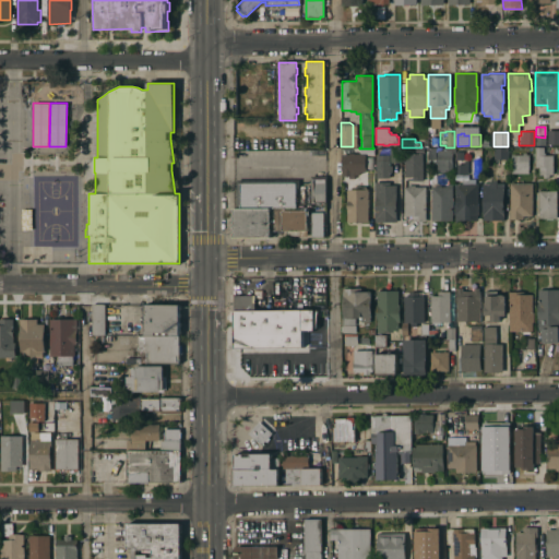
[(535,147),(544,146),(544,152),(545,152),(545,155),(552,155),(552,175),(549,175),(549,178),(543,178),(543,175),(539,175),(539,167),(535,167),(535,154),(535,147)]
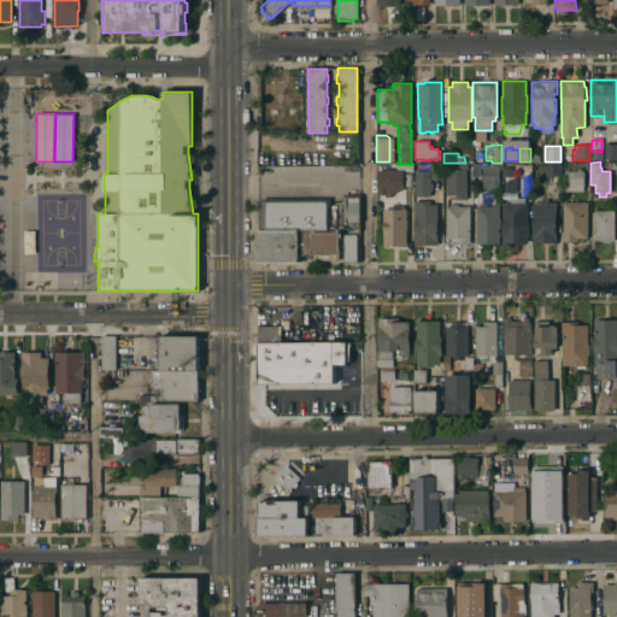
[(501,163),(501,169),(499,169),(499,188),(492,188),(492,189),(482,189),(482,165),(492,165),(492,163),(501,163)]
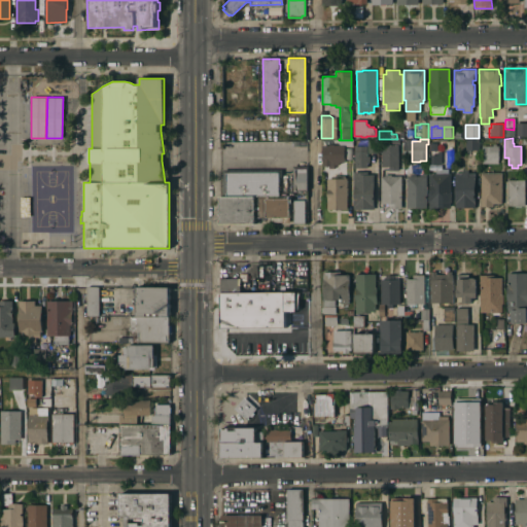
[(478,139),(478,150),(465,150),(464,139),(478,139)]
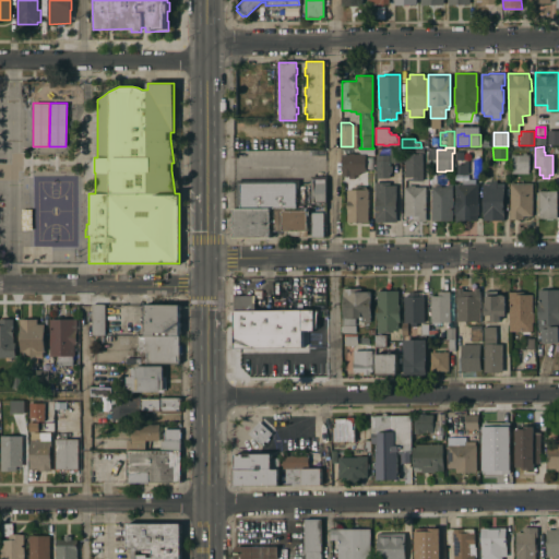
[(373,155),(365,155),(365,173),(358,173),(358,175),(354,175),(354,178),(348,178),(348,176),(342,176),(342,173),(341,173),(341,154),(348,154),(348,153),(354,153),(354,154),(359,154),(359,149),(373,149),(373,155)]
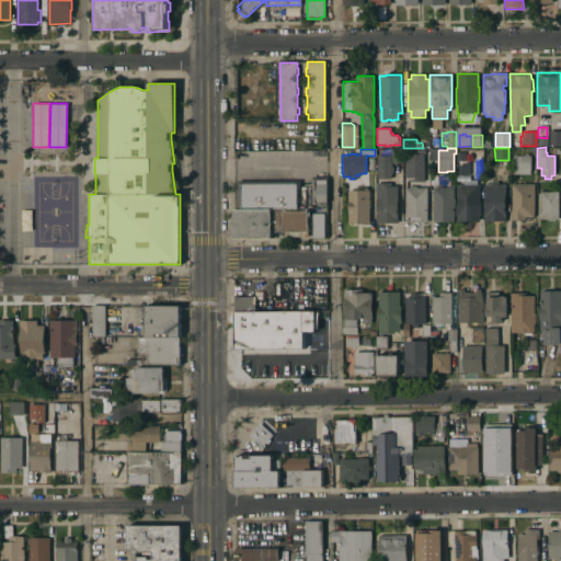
[(401,162),(391,162),(391,149),(401,149),(401,162)]
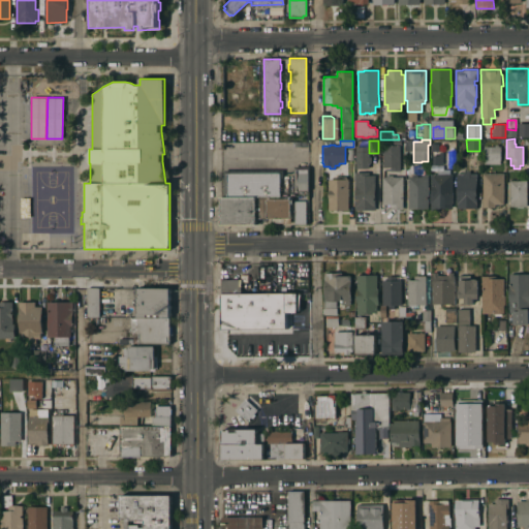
[(444,141),(444,149),(435,149),(435,142),(444,141)]
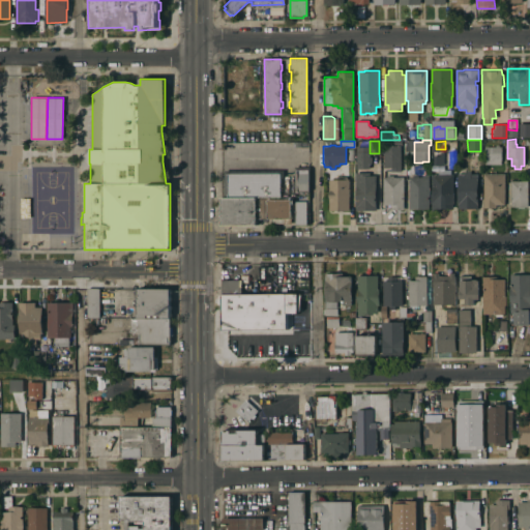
[(401,171),(390,171),(390,168),(383,168),(383,152),(384,152),(384,145),(392,145),(392,143),(396,143),(396,145),(400,145),(401,171)]
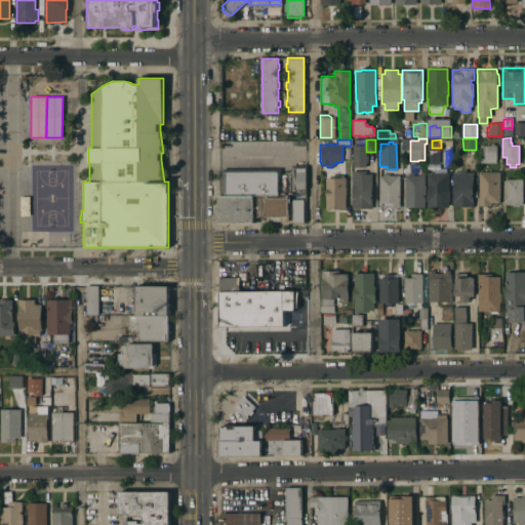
[(490,145),(490,144),(494,144),(494,145),(496,145),(496,159),(495,159),(495,163),(480,162),(480,158),(480,145),(490,145)]
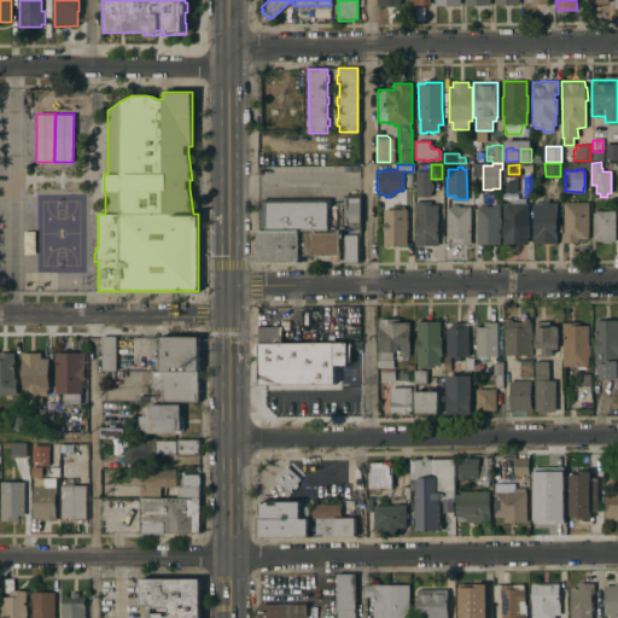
[(430,182),(432,182),(433,191),(430,191),(430,197),(415,197),(415,191),(414,191),(414,188),(415,188),(415,172),(430,170),(430,182)]
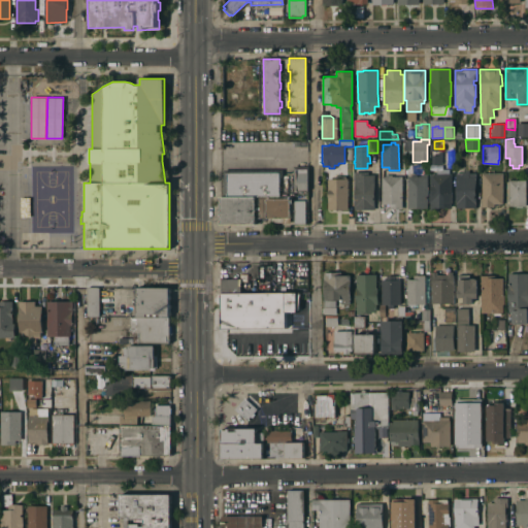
[(452,165),(453,149),(430,147),(429,164),(452,165)]
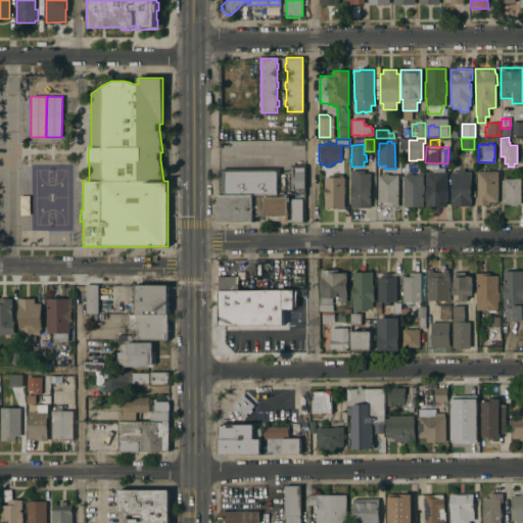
[(304,164),(304,189),(293,189),(293,187),(290,187),(290,164),(304,164)]
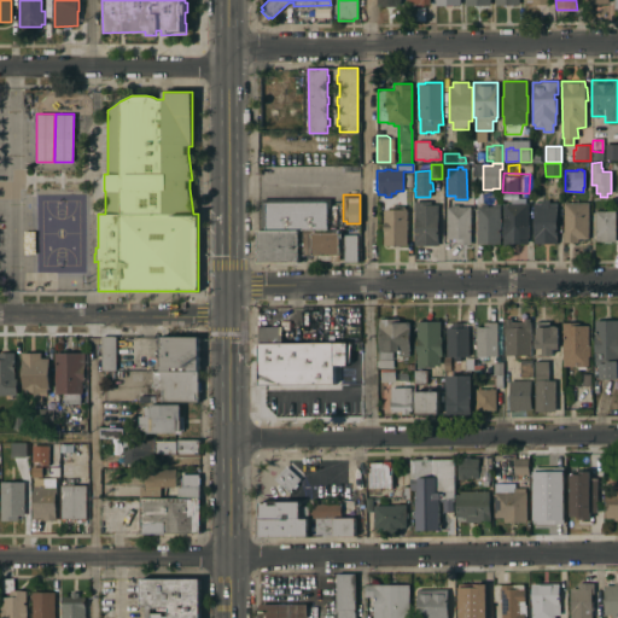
[(261,199),(330,198),(330,208),(327,208),(327,229),(318,229),(261,231),(261,199)]
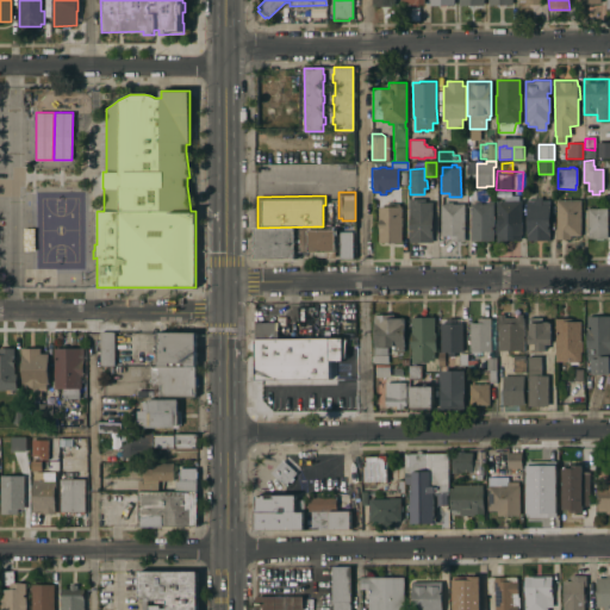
[(510,201),(510,197),(516,197),(516,200),(521,200),(521,222),(522,234),(521,234),(521,240),(497,240),(497,201),(510,201)]
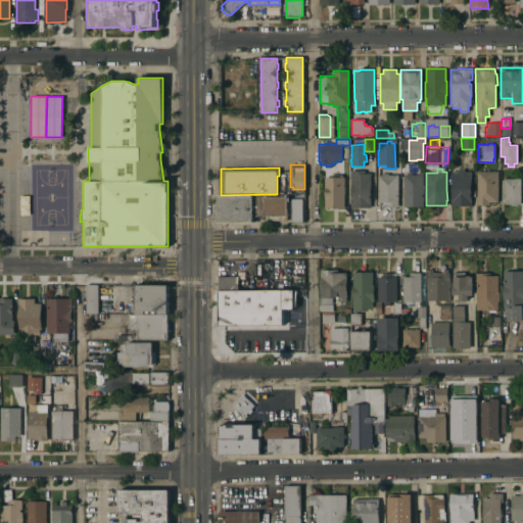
[(471,205),(452,205),(452,198),(450,198),(450,172),(458,172),(458,170),(464,170),(464,172),(471,172),(471,205)]
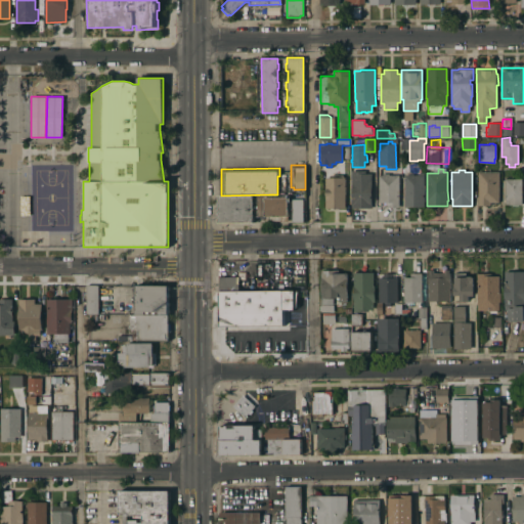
[(370,208),(351,208),(351,171),(364,171),(364,173),(370,173),(370,208)]
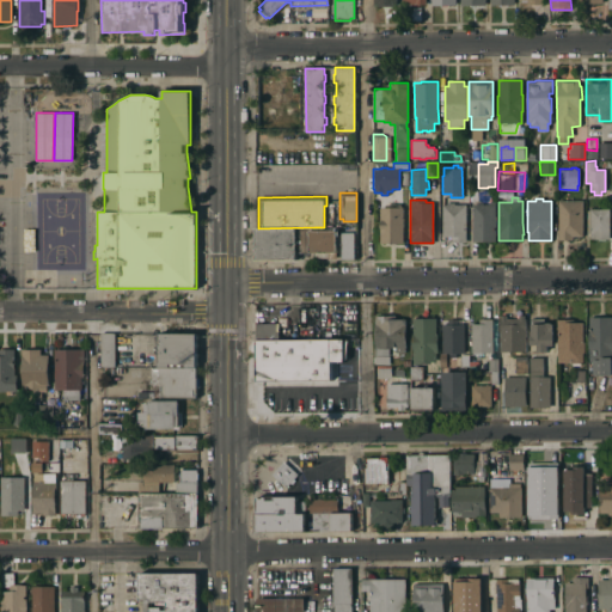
[(582,200),(582,236),(573,237),(573,239),(558,239),(558,200),(582,200)]
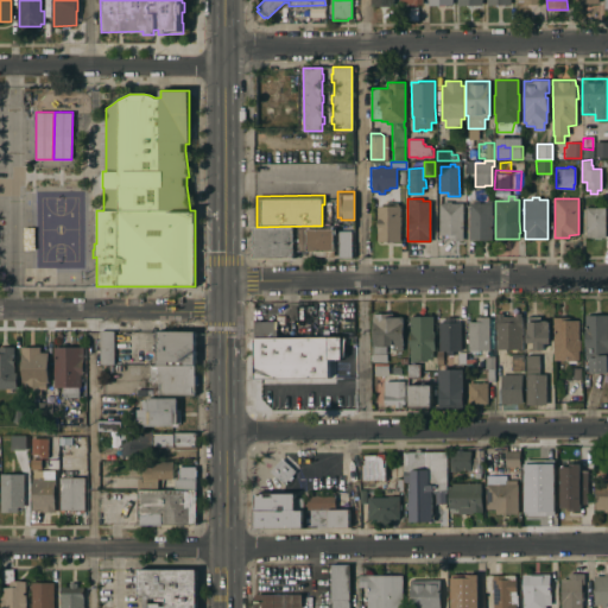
[(473,203),(473,200),(479,200),(479,203),(485,203),(485,201),(492,201),(492,239),(469,240),(468,203),(473,203)]
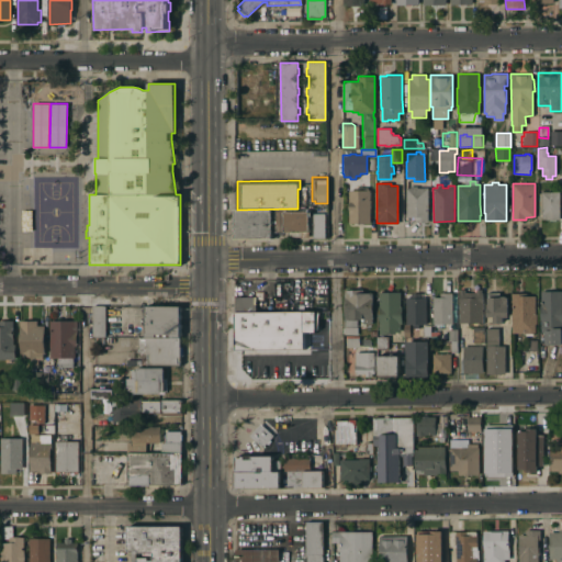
[(370,193),(370,197),(370,201),(371,201),(371,206),(370,206),(370,216),(371,216),(371,222),(370,222),(370,223),(369,223),(369,224),(350,224),(350,223),(348,223),(348,222),(348,216),(348,190),(357,190),(357,186),(361,186),(361,188),(368,188),(368,190),(370,190),(370,193)]
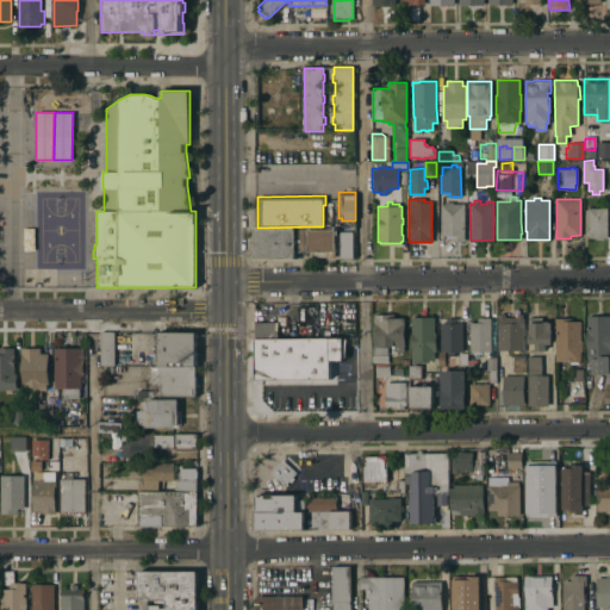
[(465,241),(449,241),(449,235),(441,236),(440,204),(444,204),(444,201),(453,201),(453,204),(464,203),(465,241)]
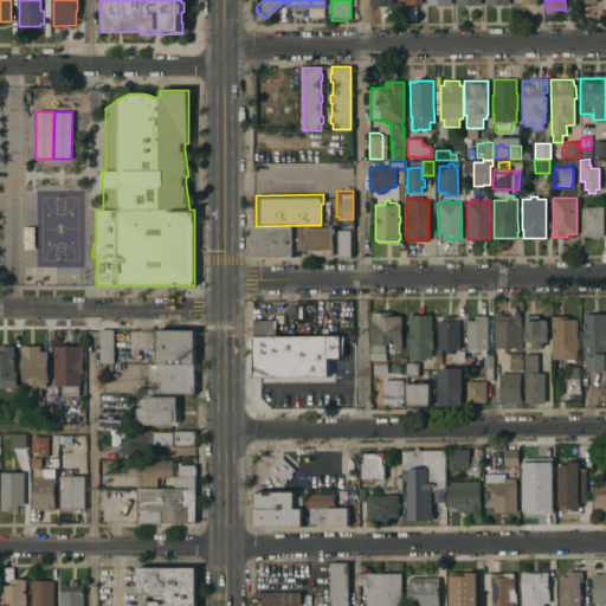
[(603,207),(604,237),(600,237),(600,238),(592,238),(592,237),(588,237),(588,236),(585,236),(585,230),(584,230),(584,207),(603,207)]
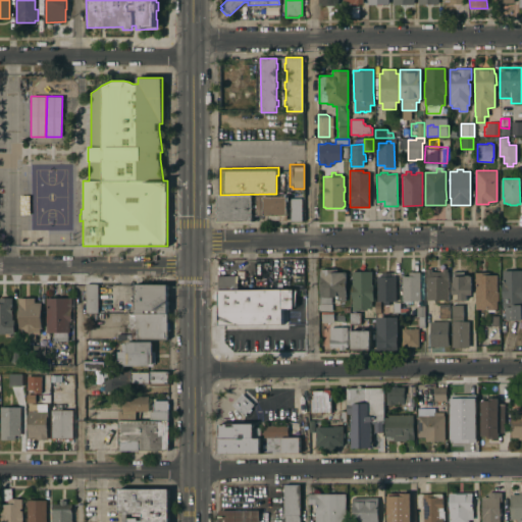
[(268,194),(268,196),(286,196),(286,197),(289,197),(289,201),(286,201),(286,215),(278,215),(278,219),(269,219),(269,216),(252,216),(252,221),(218,221),(218,195),(220,195),(268,194)]
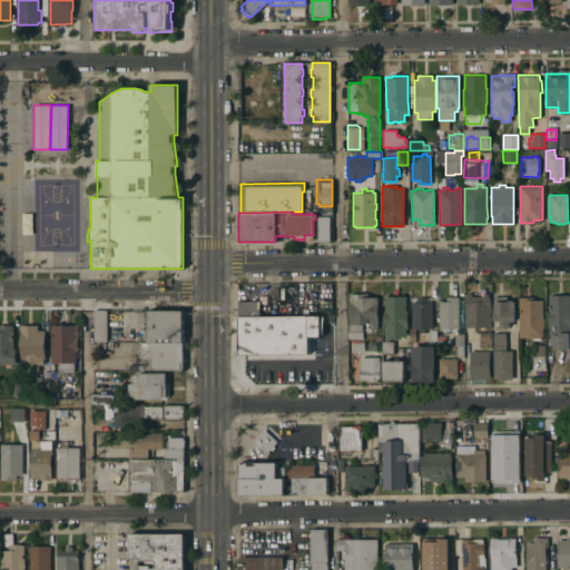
[(330,242),(317,242),(316,216),(330,216),(330,242)]
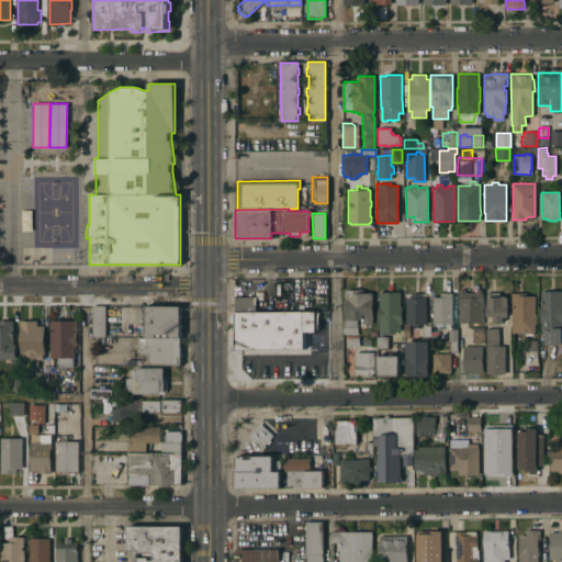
[(459,293),(459,289),(464,289),(464,293),(476,293),(476,290),(482,289),(482,293),(483,323),(459,323),(459,293)]
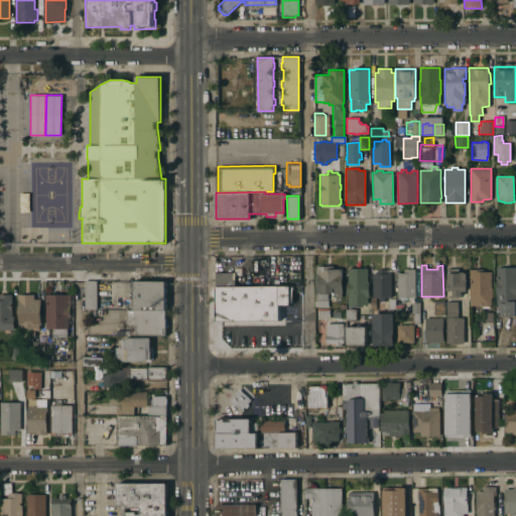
[(333,266),(333,269),(342,269),(342,292),(341,292),(341,297),(334,297),(334,293),(328,293),(328,300),(328,306),(315,307),(315,300),(316,300),(316,266),(333,266)]
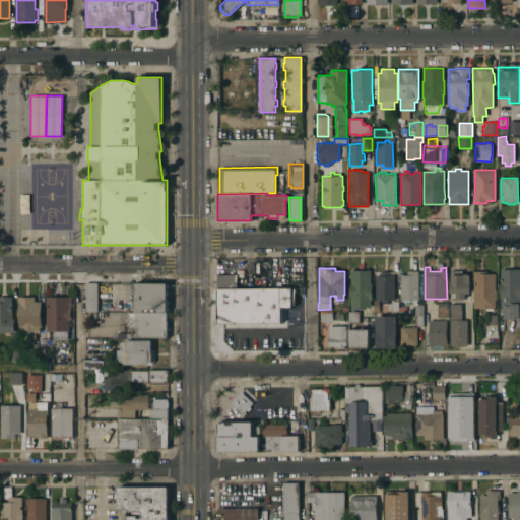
[(519,269),(519,305),(519,318),(504,319),(504,307),(501,307),(501,297),(500,297),(500,282),(501,282),(501,269),(519,269)]
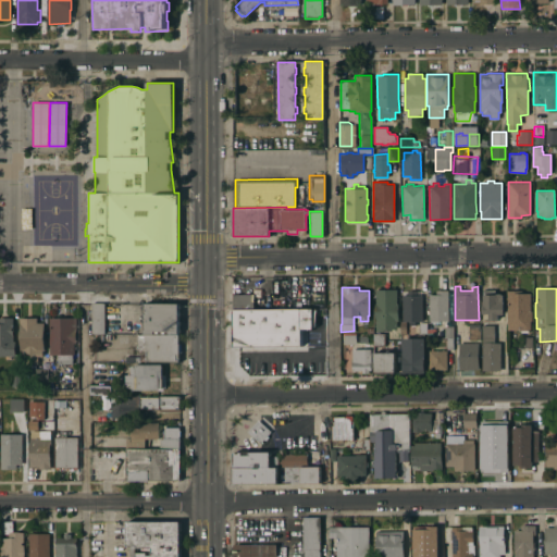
[(396,289),(396,304),(398,304),(398,321),(396,321),(396,329),(392,329),(392,331),(375,331),(375,318),(374,318),(374,304),(375,304),(375,289),(396,289)]
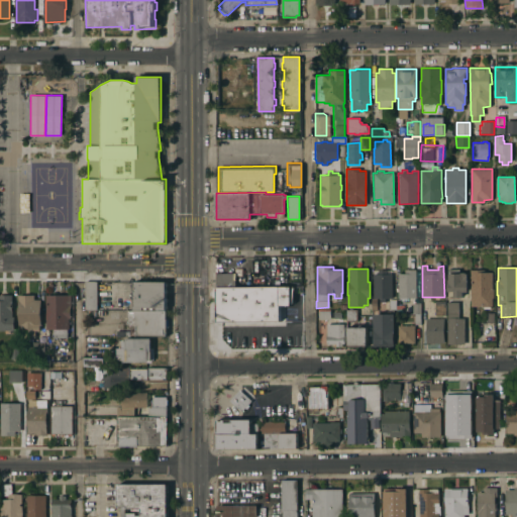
[(459,269),(459,273),(464,273),(467,274),(467,281),(468,281),(468,292),(461,292),(461,297),(453,297),(453,291),(447,291),(447,284),(447,280),(448,280),(448,269),(459,269)]
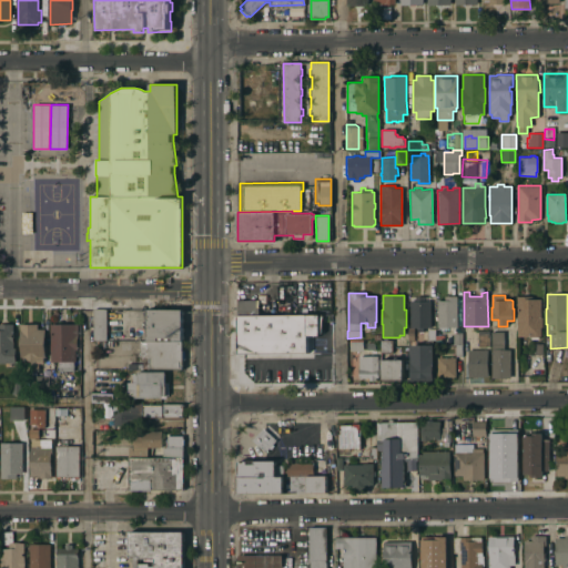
[(408,327),(411,327),(409,301),(411,301),(411,296),(429,296),(429,301),(430,301),(430,327),(423,327),(423,332),(417,332),(417,327),(414,327),(414,341),(408,341),(408,327)]
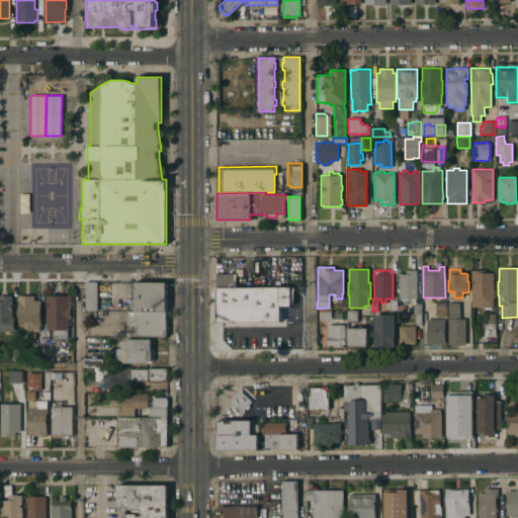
[(417,298),(409,298),(409,299),(401,299),(401,298),(399,298),(399,274),(406,273),(406,270),(417,270),(417,298)]
